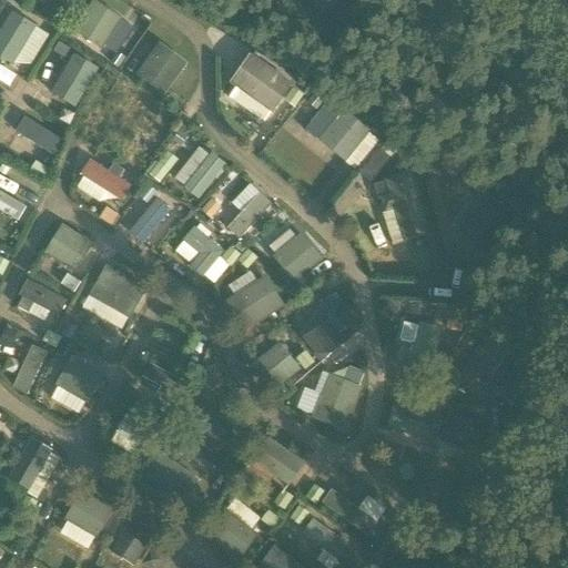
[(34,0),(58,16),(68,0),(34,0)]
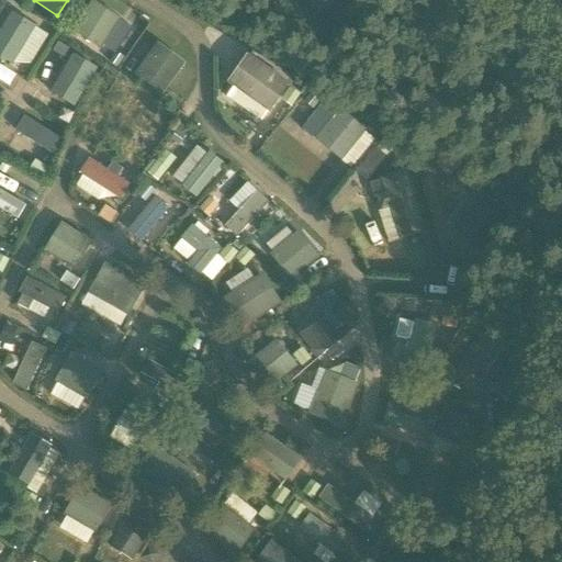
[(120,19),(93,1),(75,30),(101,46),(120,19)]
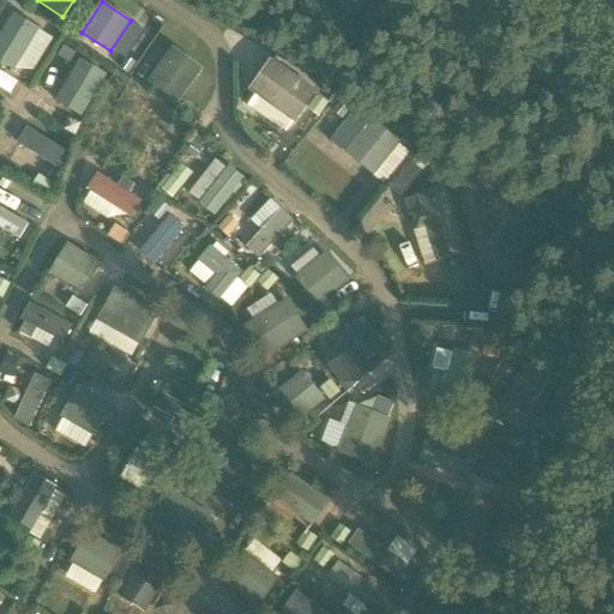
[(12,14),(0,34),(0,66),(12,74),(40,30),(12,14)]
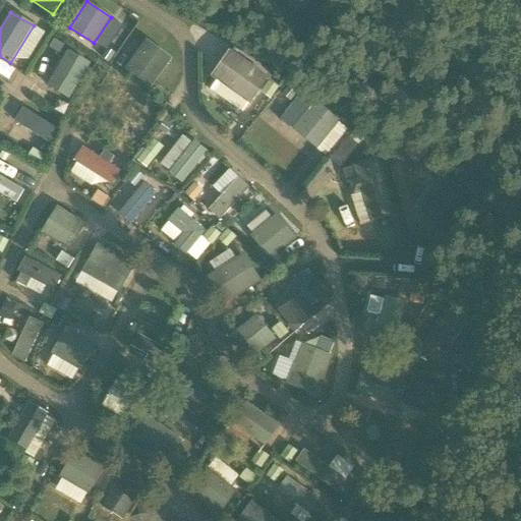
[(60,20),(59,20),(53,16),(49,22),(48,23),(55,29),(60,20)]
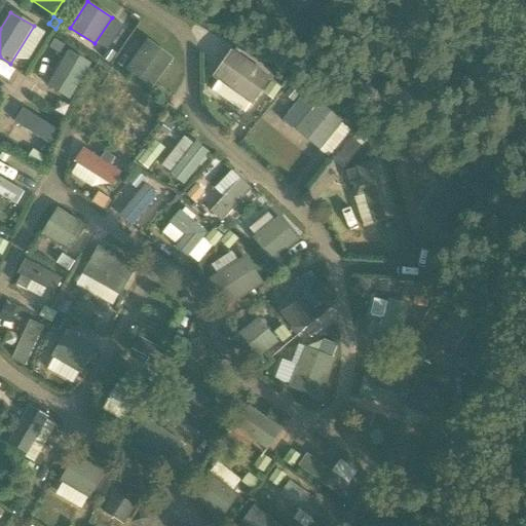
[(66,46),(54,39),(49,48),(61,54),(66,46)]
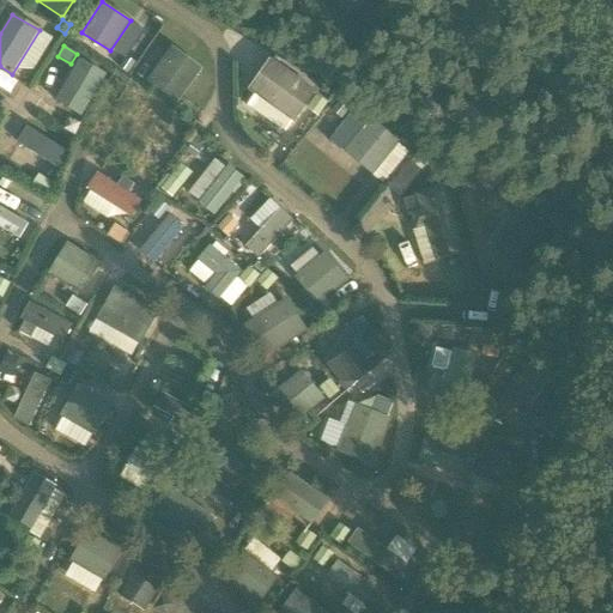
[(146,80),(176,103),(202,70),(173,46),(146,80)]
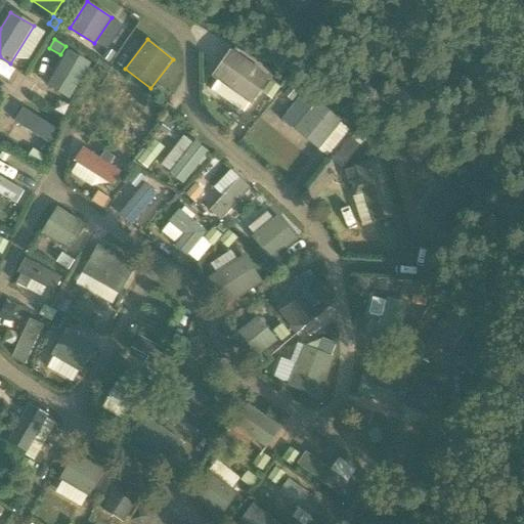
[(105,50),(99,59),(108,66),(115,57),(105,50)]
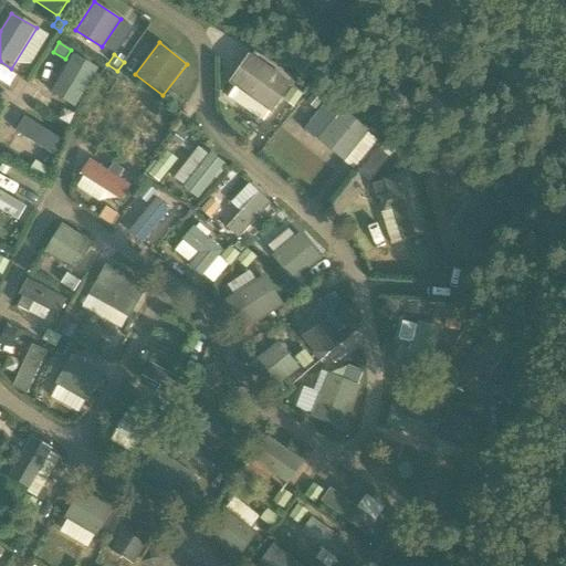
[(52,94),(74,107),(97,69),(75,55),(52,94)]
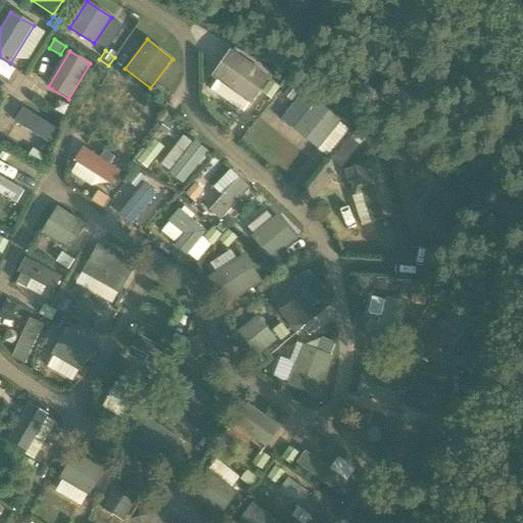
[(214,75),(251,101),(268,78),(230,52),(214,75)]
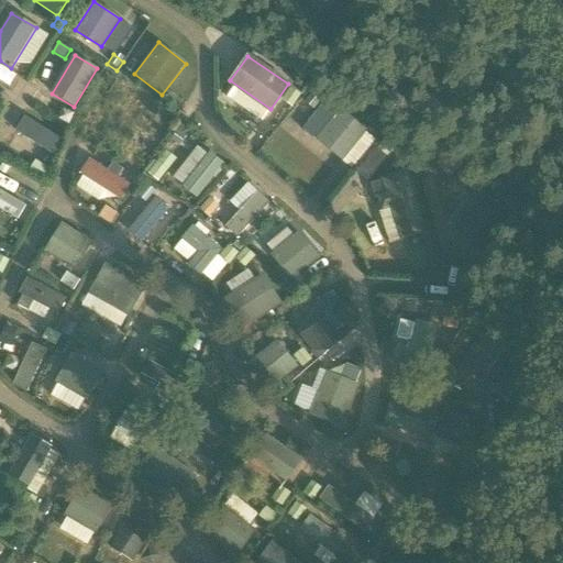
[(293,108),(301,95),(291,87),(282,100),(293,108)]
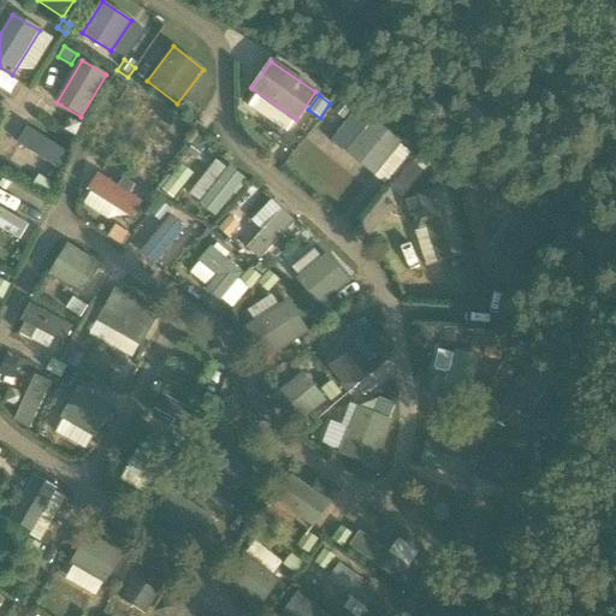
[(343,120),(353,110),(344,101),(333,113),(343,120)]
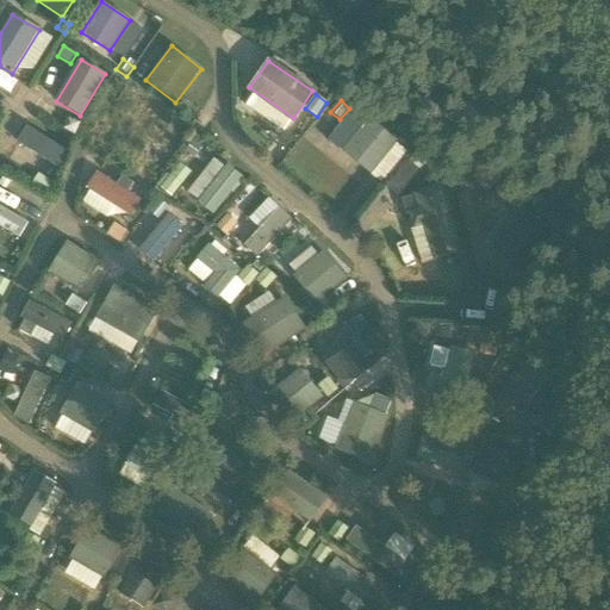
[(371,173),(397,141),(369,118),(342,151),(371,173)]
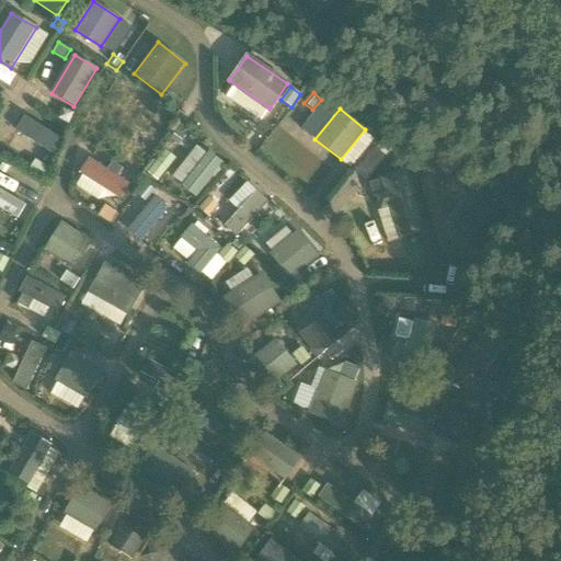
[(18,132),(54,155),(63,139),(27,116),(18,132)]
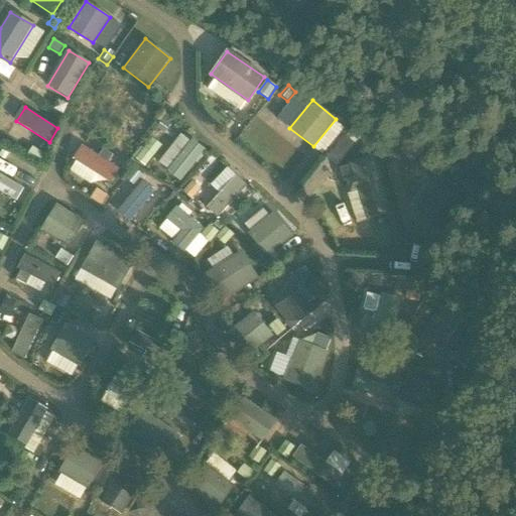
[(170,125),(162,120),(156,129),(165,134),(170,125)]
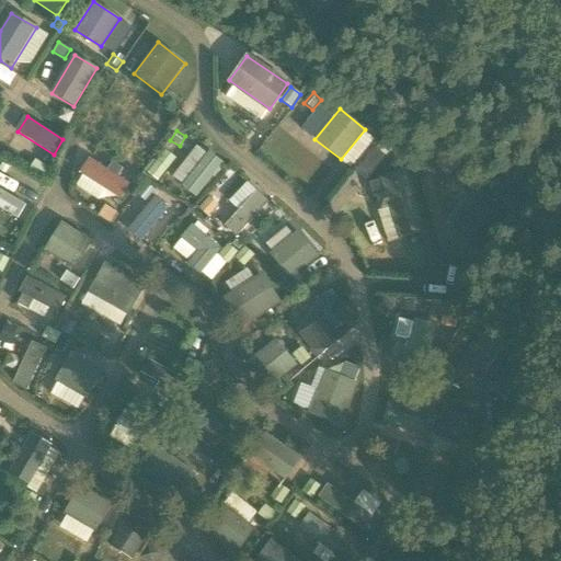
[(376,149),(385,157),(395,145),(386,136),(376,149)]
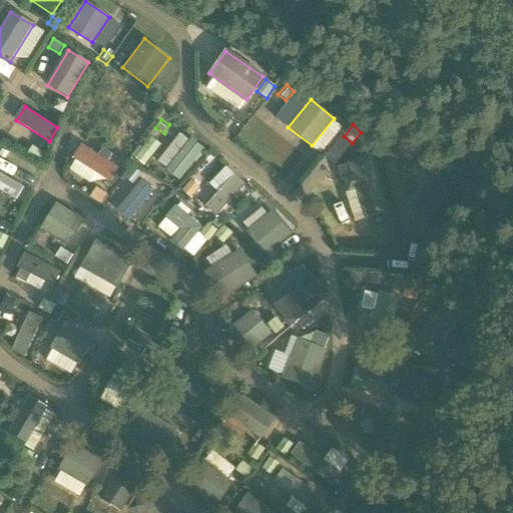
[(179,180),(204,149),(191,138),(166,169),(179,180)]
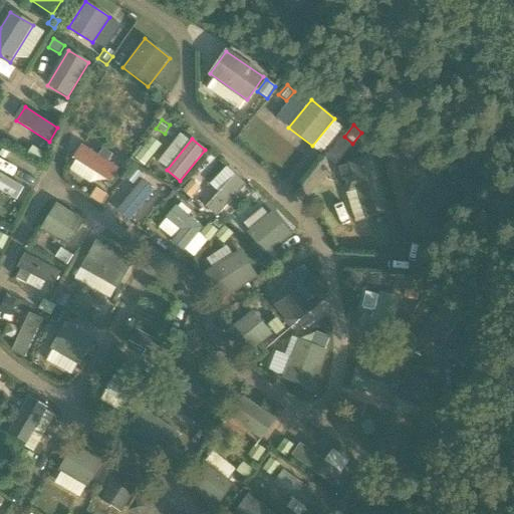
[(74,159),(110,183),(118,169),(83,146),(74,159)]
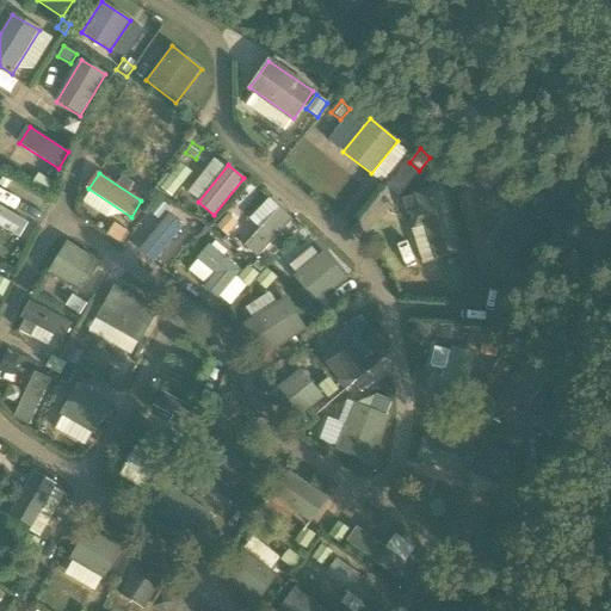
[(53,184),(38,174),(31,186),(45,196),(53,184)]
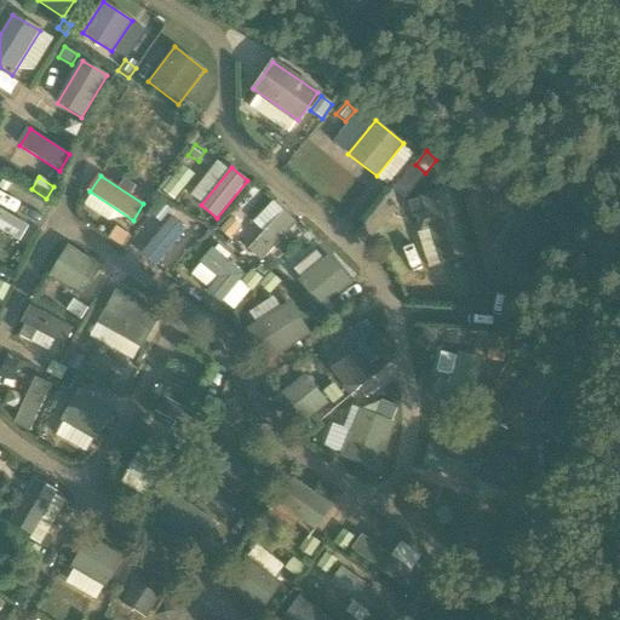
[(187,187),(174,178),(172,181),(168,177),(160,188),(174,200),(187,187)]
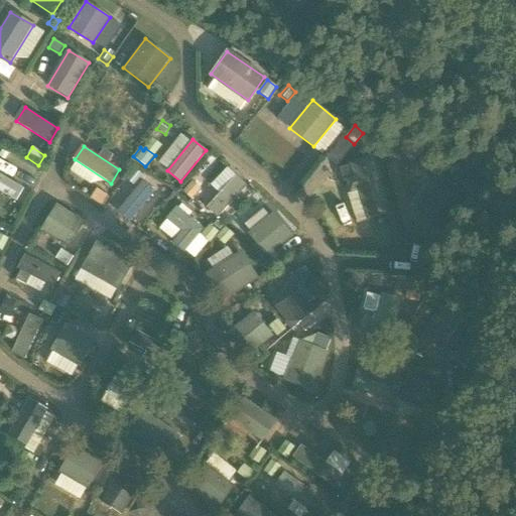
[(0,157),(5,160),(9,153),(2,149),(0,152),(0,157)]
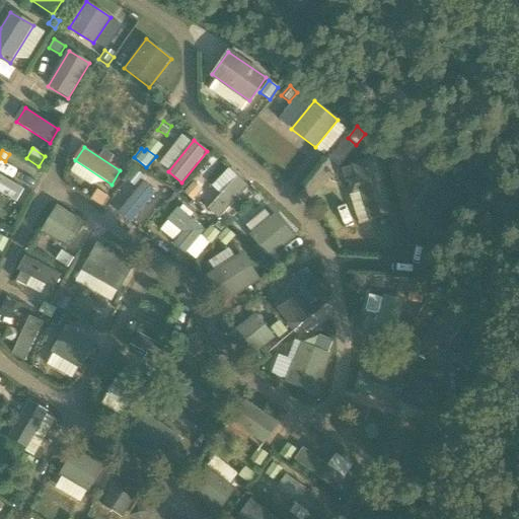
[(402,162),(398,152),(388,155),(391,165),(402,162)]
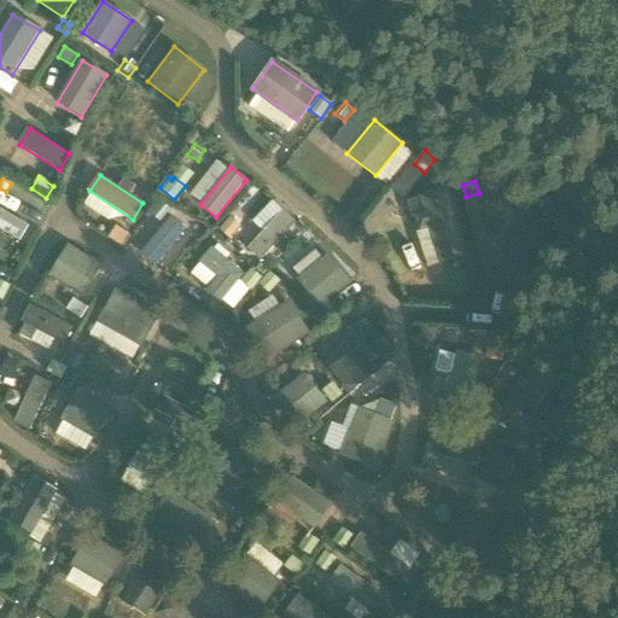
[(467,255),(448,188),(420,197),(424,209),(414,213),(420,231),(430,228),(439,263),(467,255)]
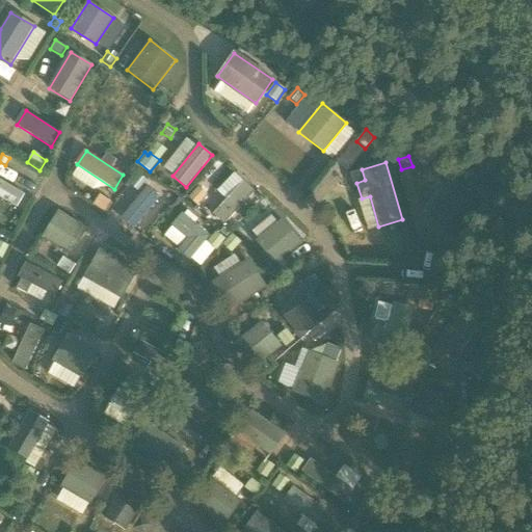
[(139,175),(130,185),(139,192),(148,182),(139,175)]
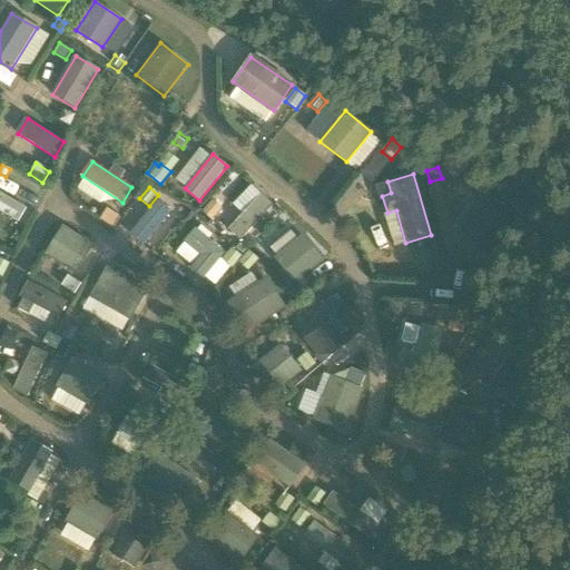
[(0,220),(15,229),(29,205),(0,188),(0,220)]
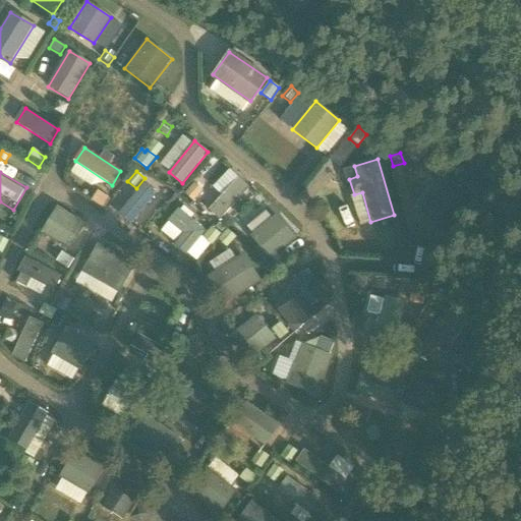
[(221,219),(250,188),(238,177),(210,208),(221,219)]
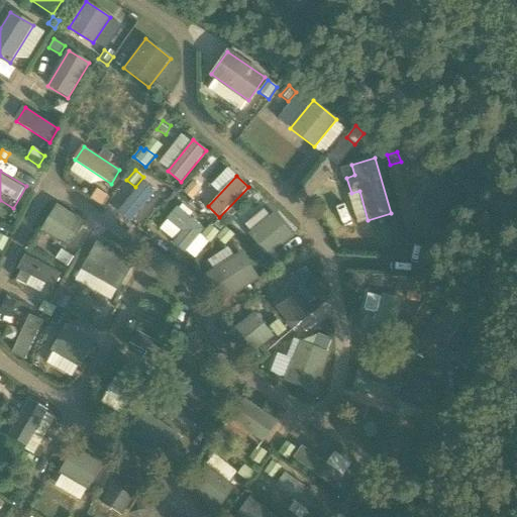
[(439,232),(464,194),(442,180),(417,218),(439,232)]
